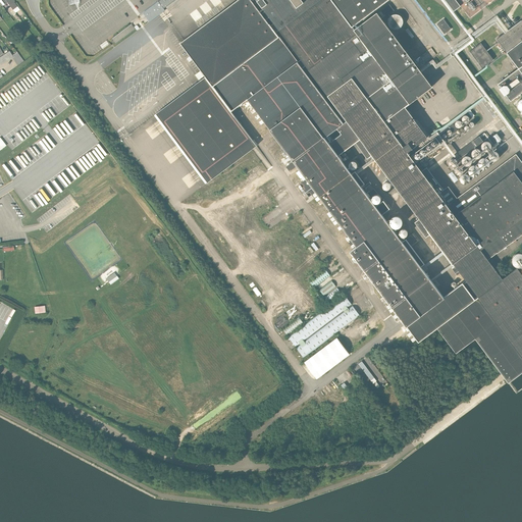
[(19,10),(17,6),(13,2),(14,1),(13,0),(5,0),(7,2),(11,7),(13,9),(15,13),(19,10)]
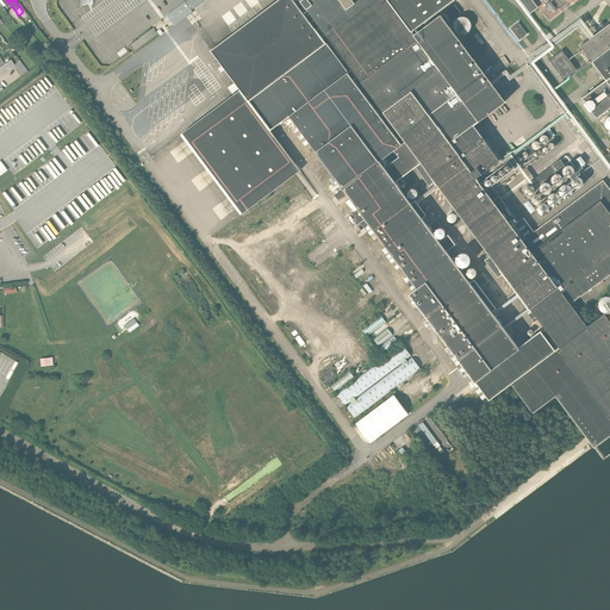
[(271,130),(288,117),(324,91),(352,70),(356,75),(412,33),(411,32),(387,0),(278,0),(210,50),(240,89),(181,135),(241,215),(300,170),(271,130)]
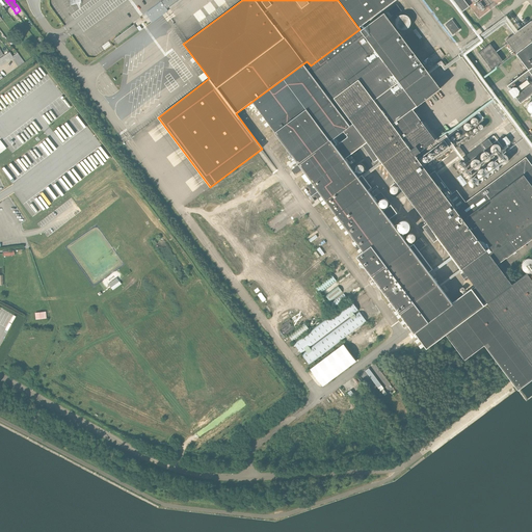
[(163,0),(161,2),(166,9),(179,0),(163,0)]
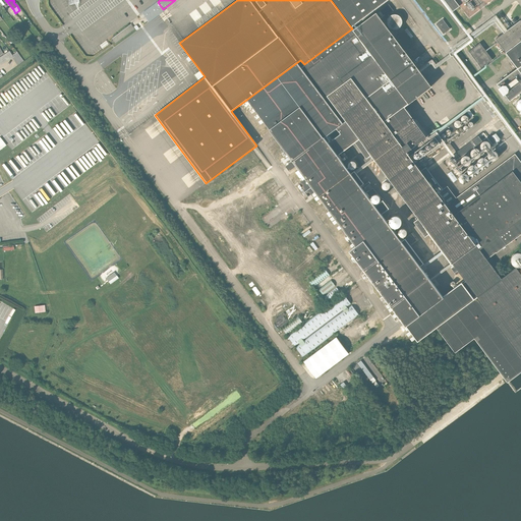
[(331,0),(351,27),(387,0),(331,0)]
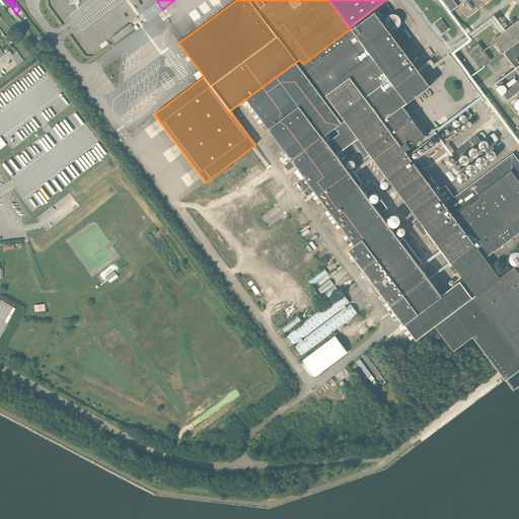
[(456,4),(452,0),(443,0),(450,9),(456,4)]
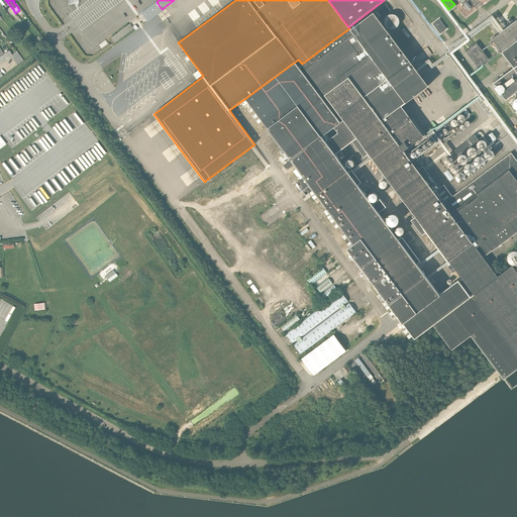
[(163,10),(162,9),(157,2),(141,13),(147,22),(163,10)]
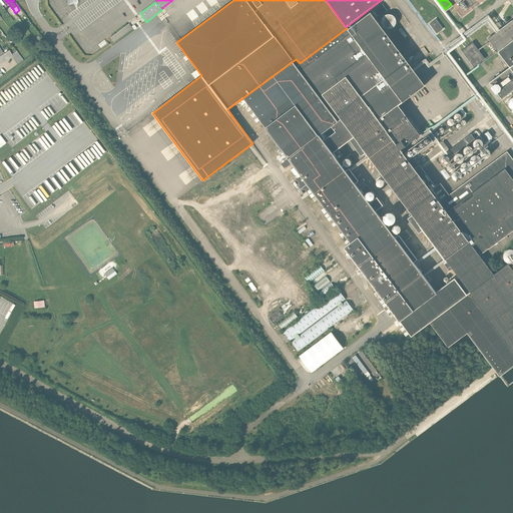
[(387,10),(383,4),(375,9),(380,15),(387,10)]
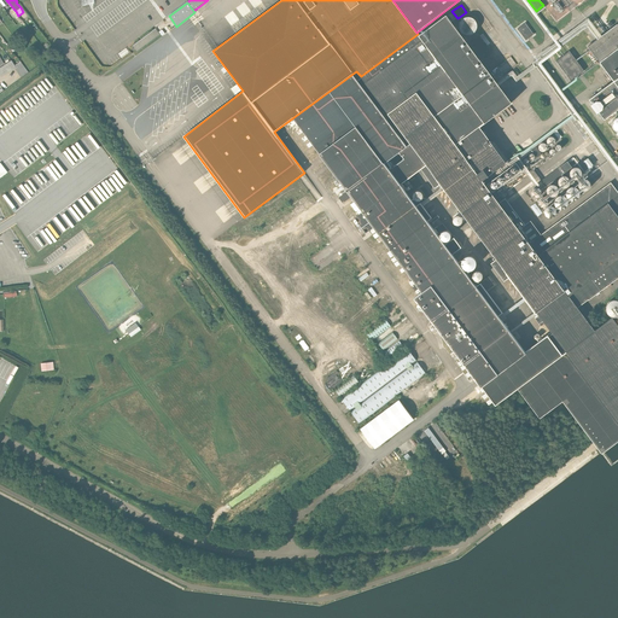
[(447,16),(418,34),(485,121),(511,101),(447,16)]
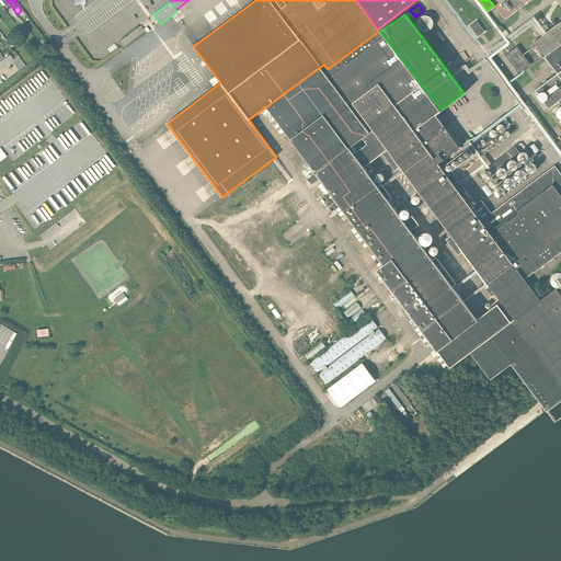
[(427,32),(430,31),(432,29),(433,25),(433,22),(432,20),(430,18),(427,16),(424,15),(422,16),(419,19),(418,22),(418,25),(419,27),(421,31),(423,32),(427,32)]
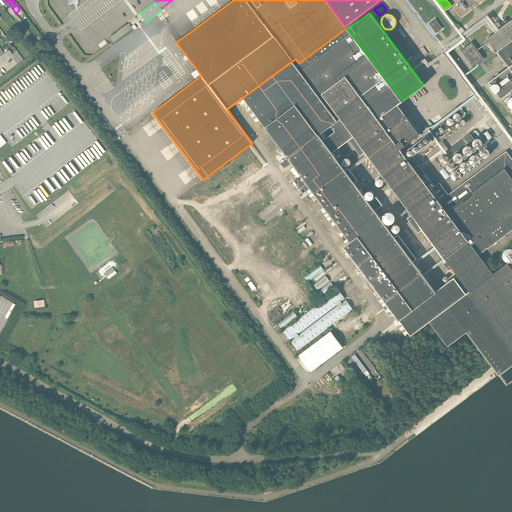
[(441,29),(435,19),(429,23),(435,33),(441,29)]
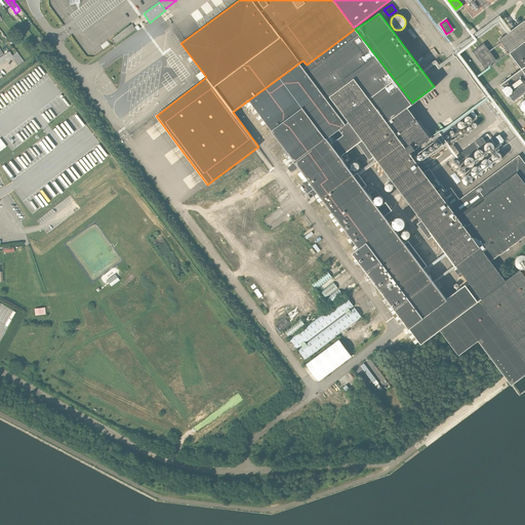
[(524,19),(499,39),(521,69),(498,85),(511,102),(524,91),(524,19)]
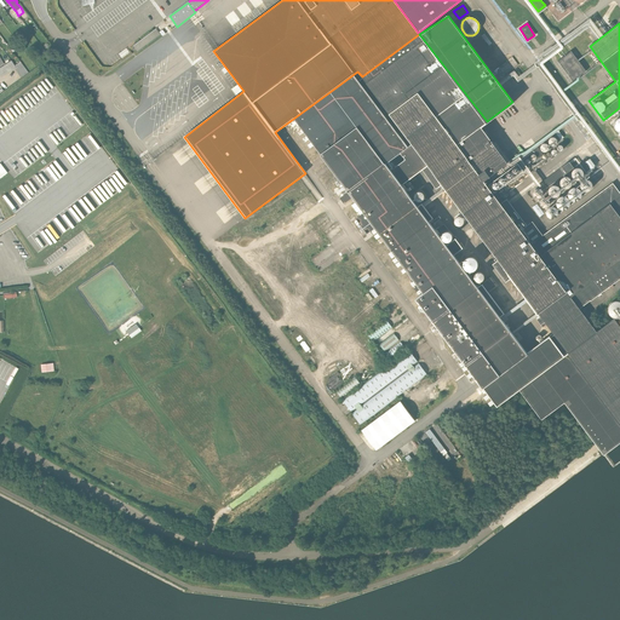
[(137,53),(161,35),(156,28),(132,46),(137,53)]
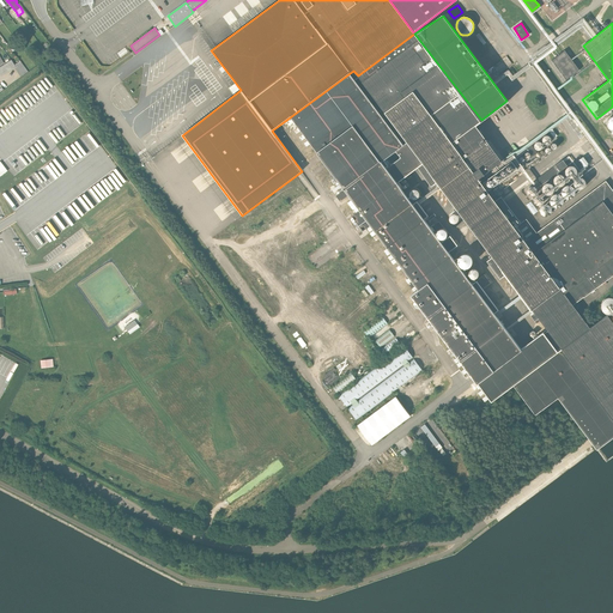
[(358,76),(420,158),(546,329),(590,327),(582,316),(586,314),(577,302),(583,297),(536,232),(526,218),(521,222),(501,196),(495,201),(486,190),(450,143),(475,125),(481,120),(414,34),(358,76)]
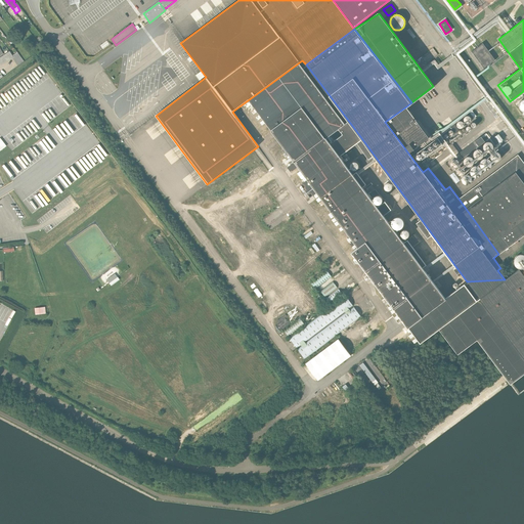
[(494,59),(482,43),(471,51),(484,68),(494,59)]
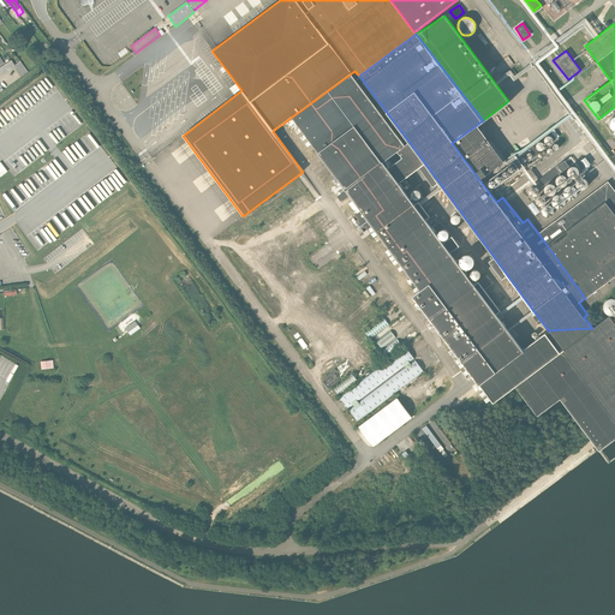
[(0,75),(1,77),(15,69),(16,67),(15,65),(11,61),(4,65),(0,67),(0,75)]
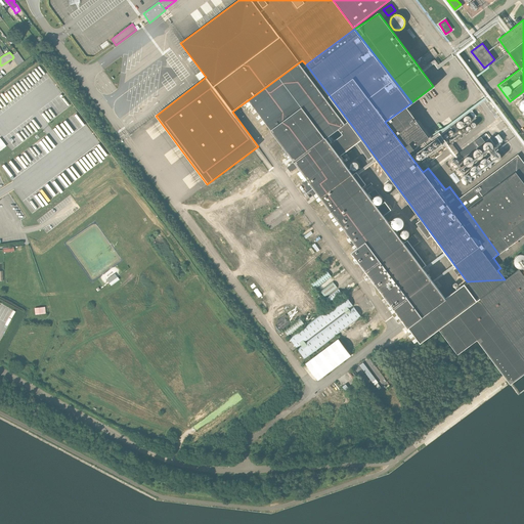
[(24,61),(16,52),(12,55),(13,57),(12,58),(17,67),(24,61)]
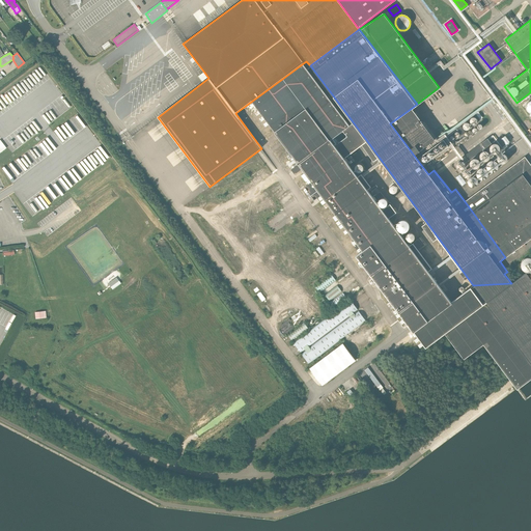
[(282,79),(340,155),(364,137),(310,65),(306,61),(282,79)]
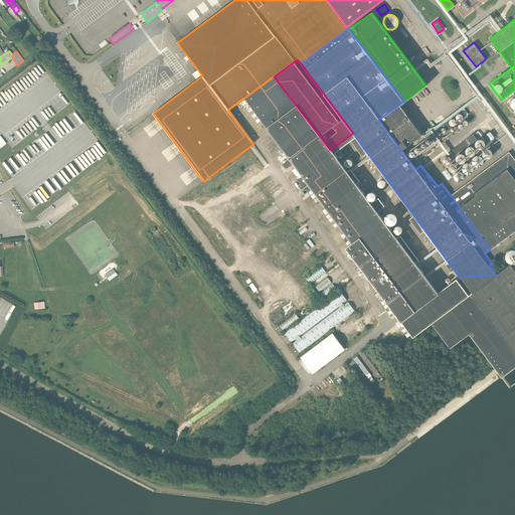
[(477,91),(480,89),(463,67),(460,69),(477,91)]
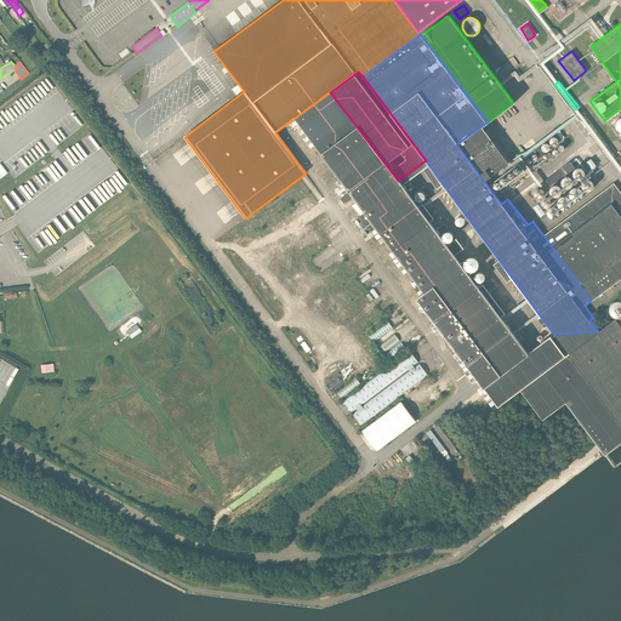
[(520,389),(528,352),(398,181),(330,92),(294,119),(423,292),(416,297),(497,405),(520,389)]
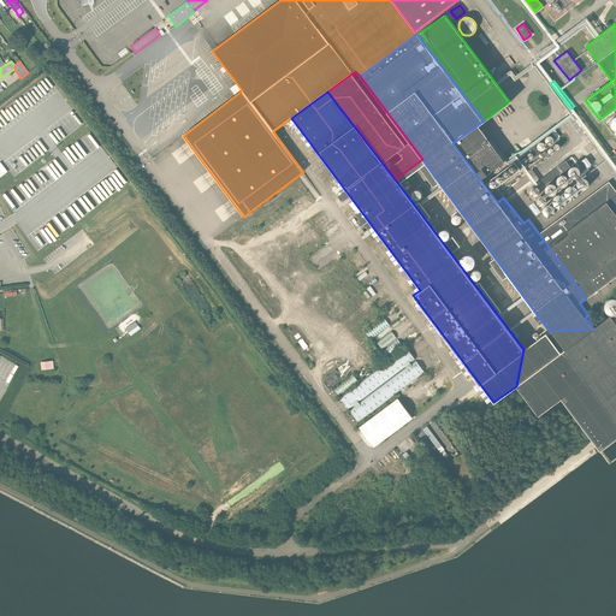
[(508,165),(478,125),(452,143),(489,191),(507,178),(511,184),(523,175),(520,170),(513,160),(508,165)]
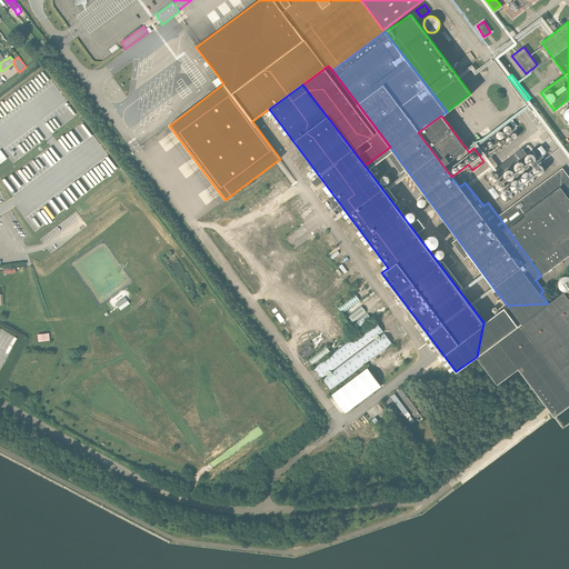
[(527,152),(522,147),(515,152),(519,158),(527,152)]
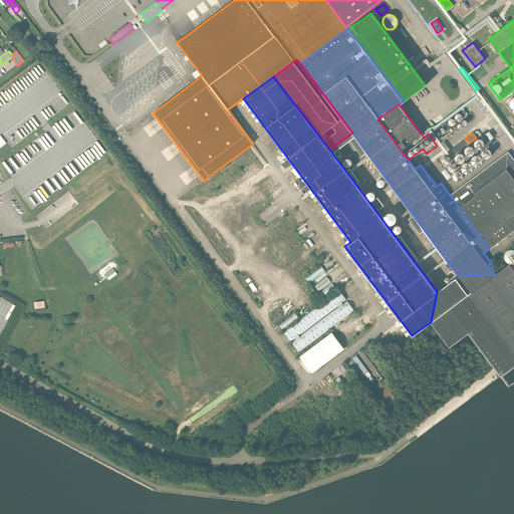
[(481,147),(482,147),(483,146),(484,145),(484,144),(484,142),(484,141),(483,140),(482,139),(481,138),(480,138),(479,138),(477,138),(476,139),(475,140),(475,141),(474,142),(474,143),(474,144),(475,146),(476,147),(477,147),(478,148),(480,148),(481,147)]
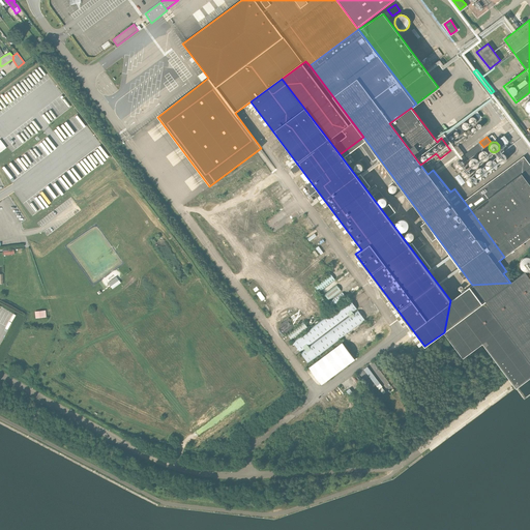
[(488,158),(489,157),(489,156),(489,154),(489,153),(489,152),(489,151),(488,150),(487,150),(486,149),(484,149),(482,149),(481,149),(480,150),(479,151),(479,152),(478,153),(478,154),(478,156),(479,157),(480,158),(482,159),(484,159),(486,159),(488,158)]
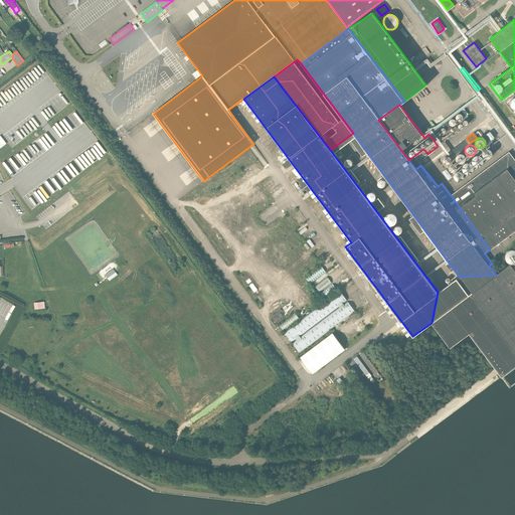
[(485,158),(487,158),(489,158),(490,157),(491,156),(492,155),(492,154),(492,152),(491,151),(490,150),(489,149),(488,148),(486,148),(485,148),(484,149),(483,150),(482,152),(482,153),(482,154),(482,155),(483,157),(484,158),(485,158)]
